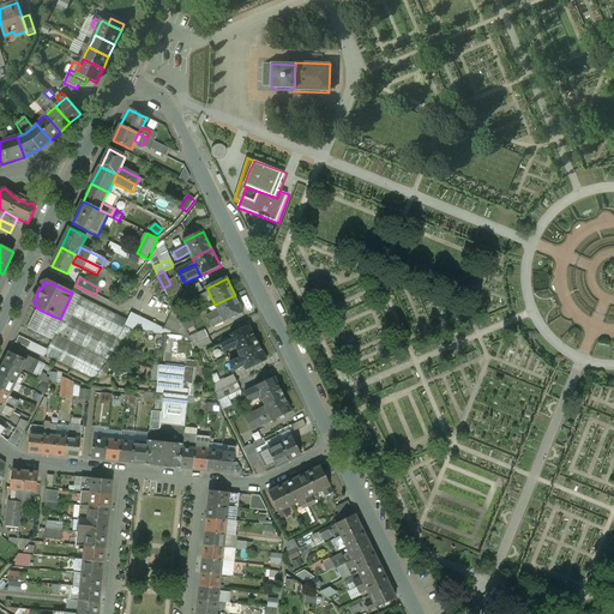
[(203,292),(199,284),(184,292),(187,299),(203,292)]
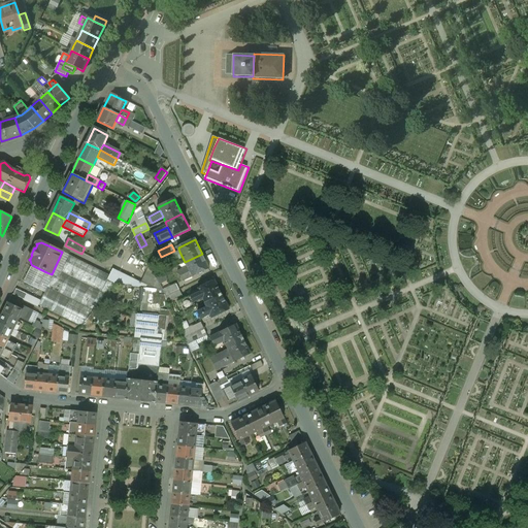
[(179,252),(171,256),(174,262),(183,258),(179,252)]
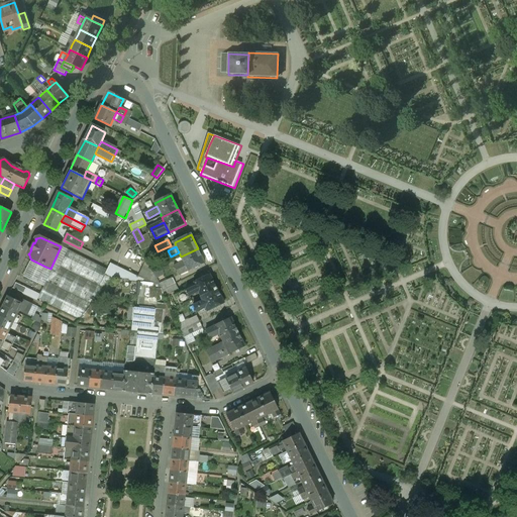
[(198,248),(181,256),(187,268),(188,272),(205,264),(198,248)]
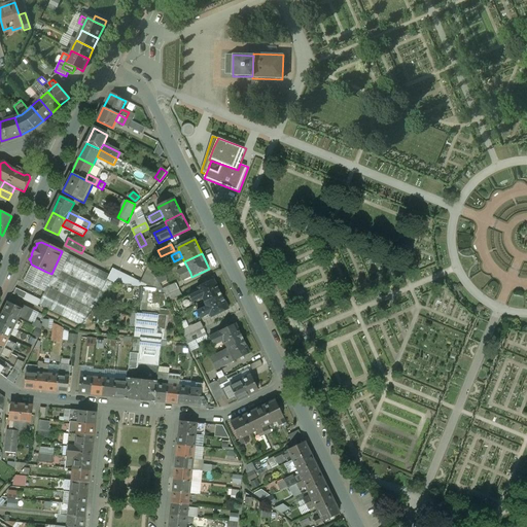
[(140,283),(112,269),(109,276),(69,255),(62,271),(106,294),(114,284),(145,287),(146,285),(140,283)]
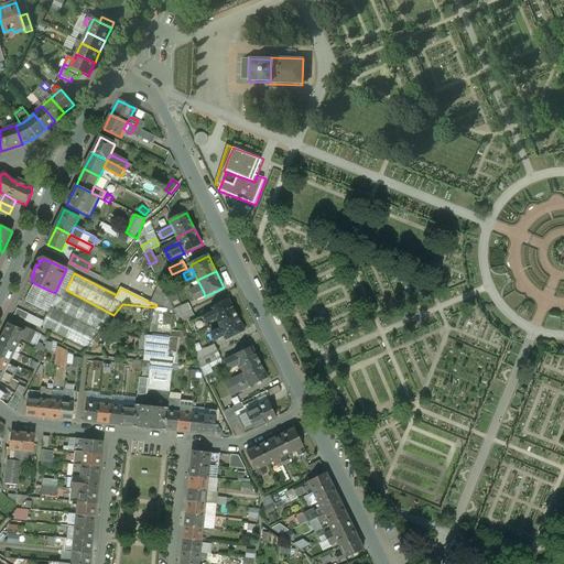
[(50,291),(34,283),(25,302),(41,310),(50,291)]
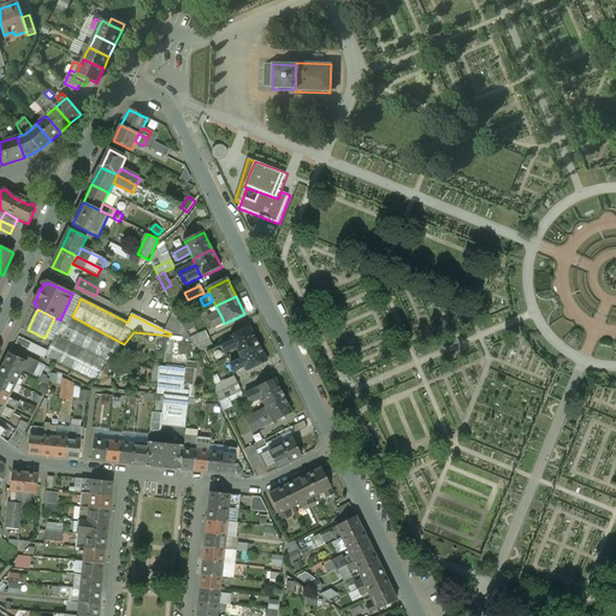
[(188,338),(173,311),(164,331),(171,333),(170,336),(188,338)]
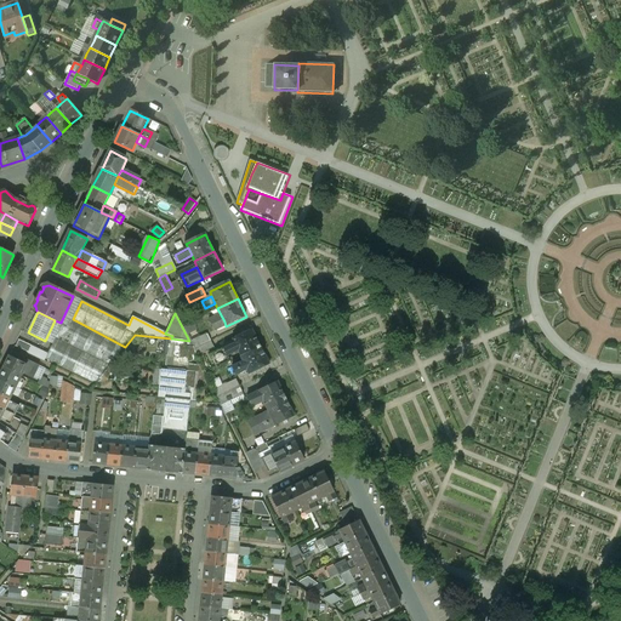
[(221,314),(210,320),(214,328),(224,322),(221,314)]
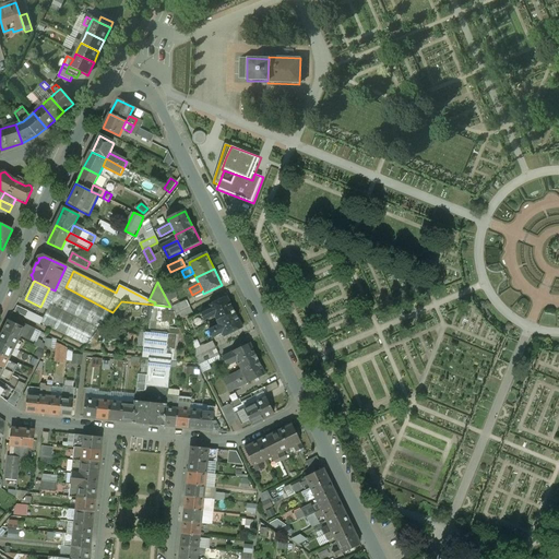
[(66,287),(63,287),(60,293),(57,292),(50,305),(99,329),(113,312),(66,287)]
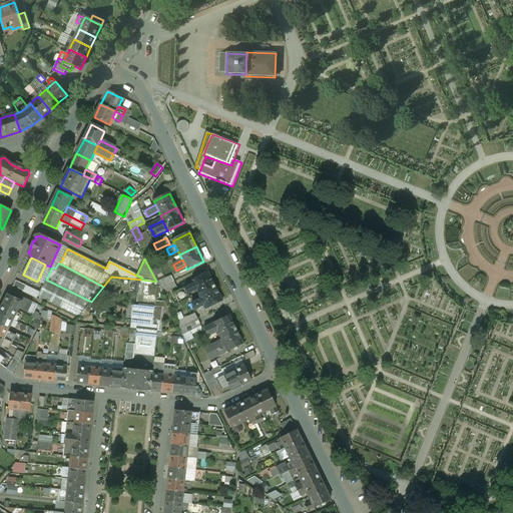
[(156,266),(150,269),(155,278),(160,276),(156,266)]
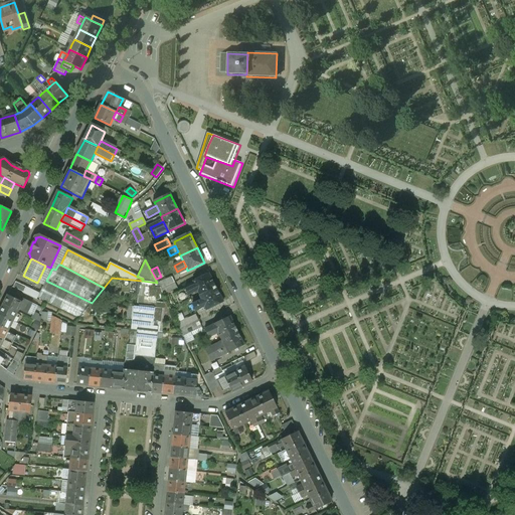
[(209,274),(193,281),(195,285),(197,291),(200,295),(216,288),(209,274)]
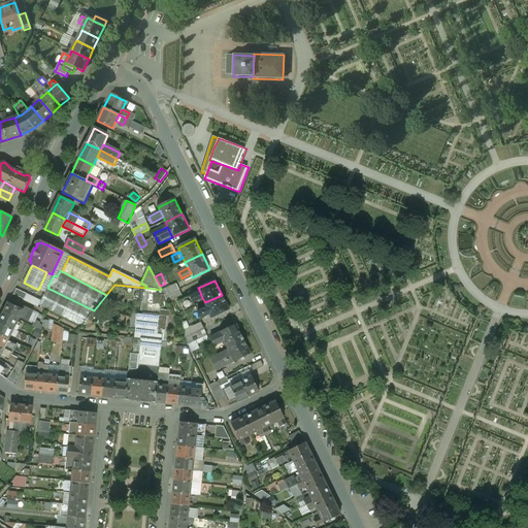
[(94,310),(47,288),(40,301),(38,306),(81,328),(94,310)]
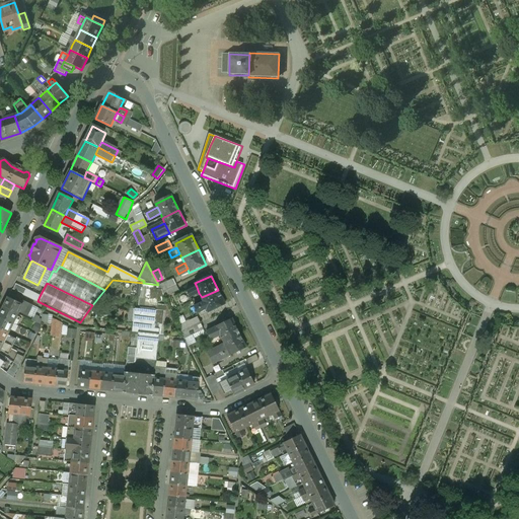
[(40,296),(26,289),(16,285),(13,290),(23,295),(38,302),(38,301),(40,296)]
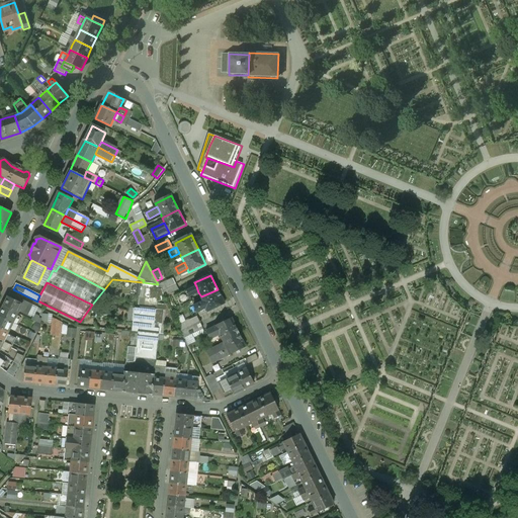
[(171,286),(162,291),(164,295),(173,291),(171,286)]
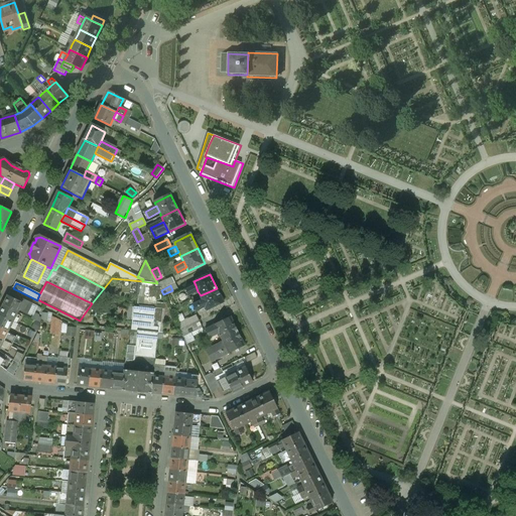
[(196,285),(186,289),(189,295),(198,291),(196,285)]
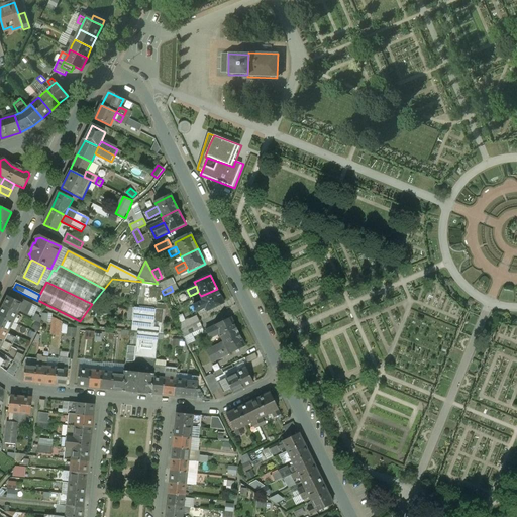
[(217,289),(201,296),(205,307),(207,310),(223,302),(217,289)]
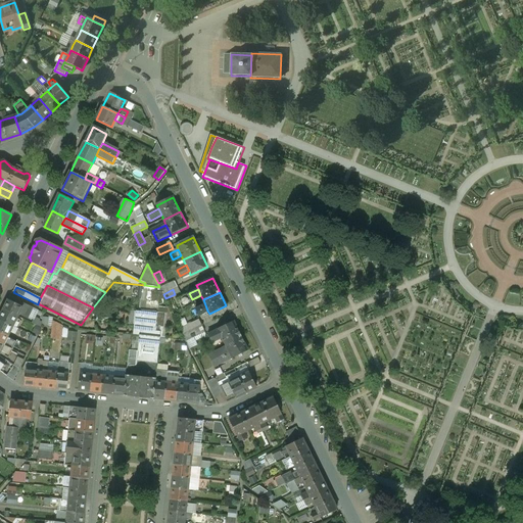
[(189,293),(177,298),(183,310),(194,304),(192,299),(189,293)]
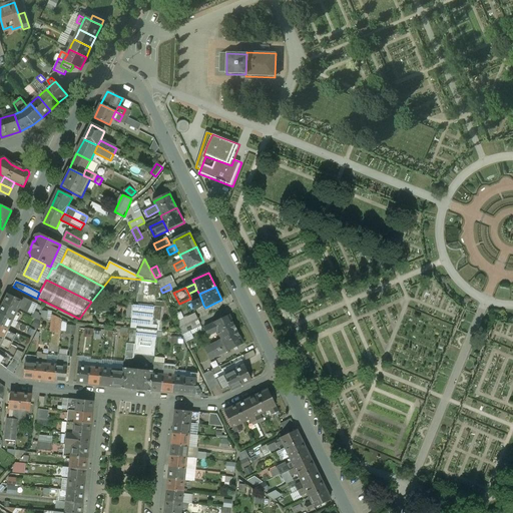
[(21,302),(7,295),(3,305),(17,312),(18,310),(22,302),(21,302)]
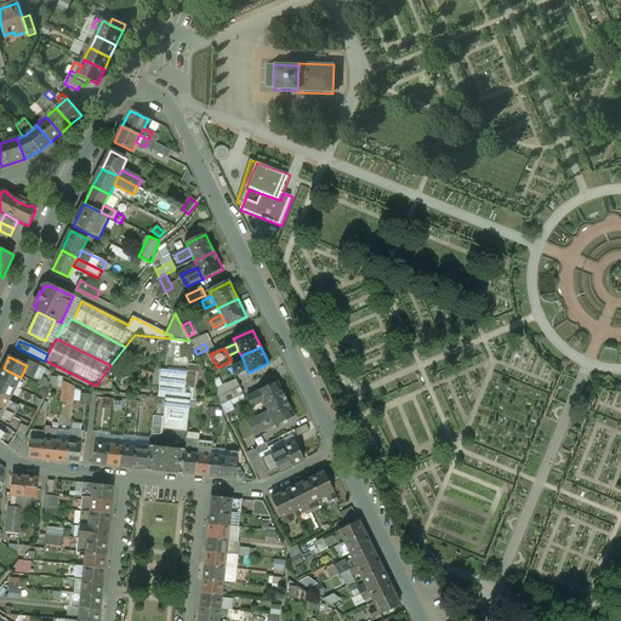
[(38,366),(28,362),(26,365),(27,365),(22,375),(32,380),(38,366)]
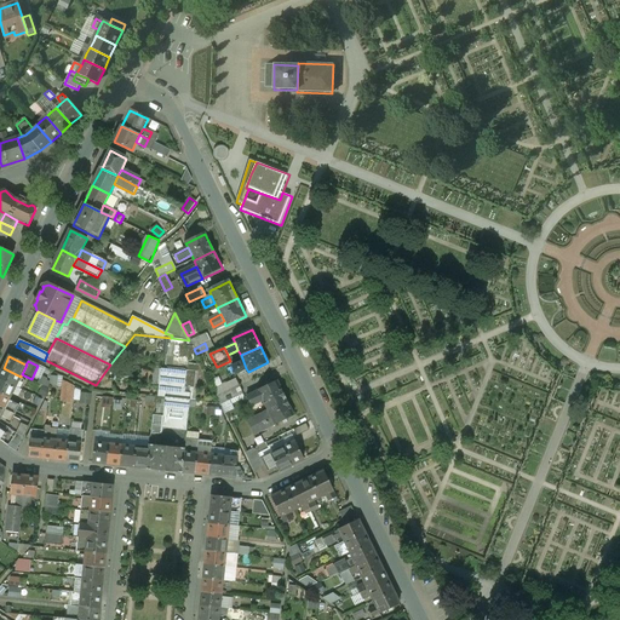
[(244,361),(231,367),(235,373),(246,368),(244,361)]
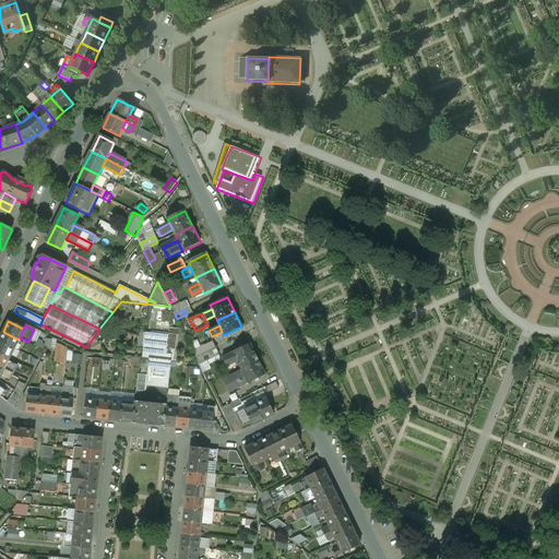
[(165,334),(150,333),(150,334),(145,334),(144,347),(149,347),(147,360),(149,360),(149,359),(171,361),(175,334),(170,334),(171,331),(168,331),(168,334),(165,334)]
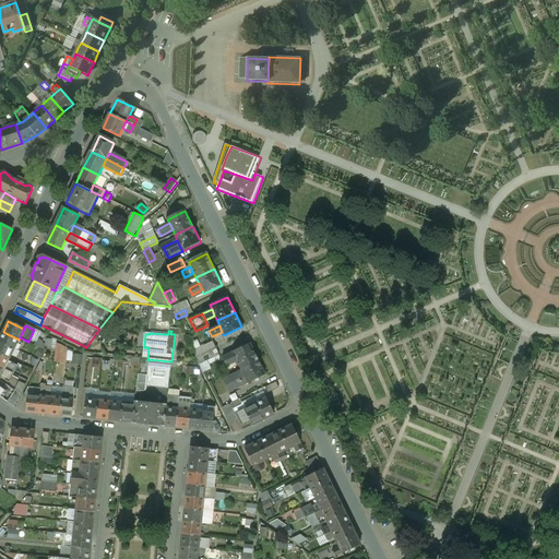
[(19,340),(3,332),(0,337),(0,342),(13,349),(16,344),(19,345),(20,343),(18,342),(19,340)]
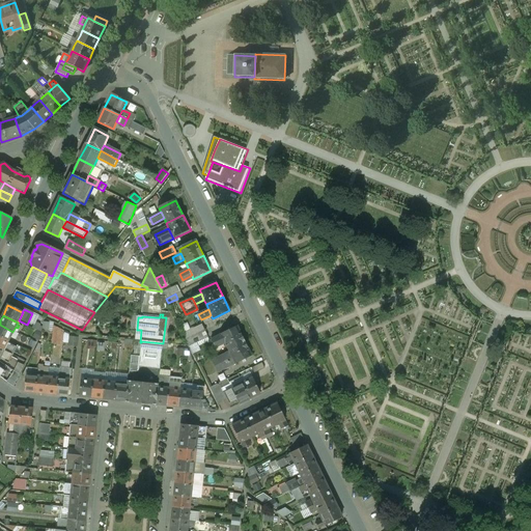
[(12,332),(0,325),(0,337),(8,341),(12,332)]
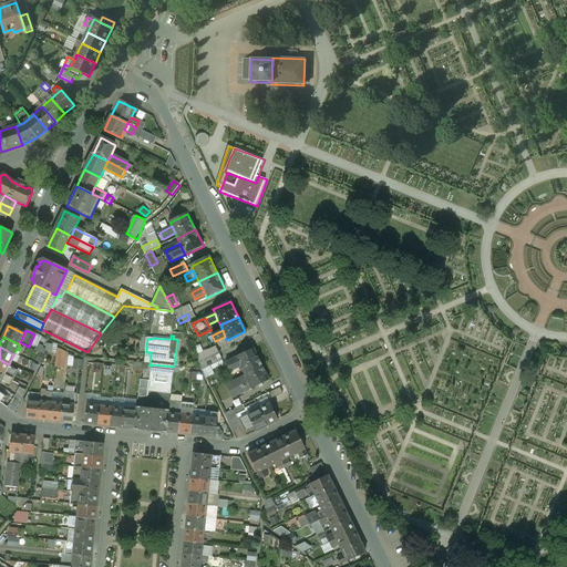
[(215,347),(202,352),(205,359),(218,353),(215,347)]
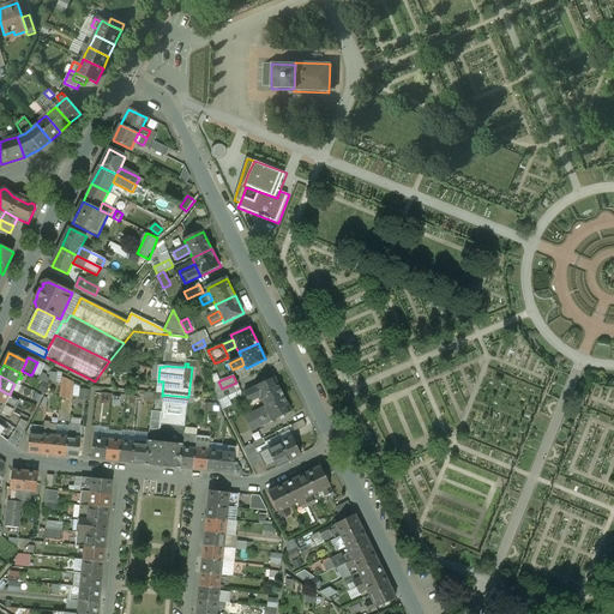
[(274,377),(254,386),(260,397),(264,403),(283,393),(274,377)]
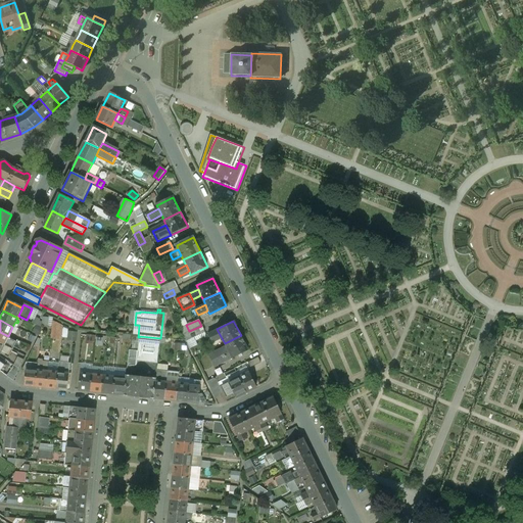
[(60,326),(52,322),(51,333),(59,334),(60,326)]
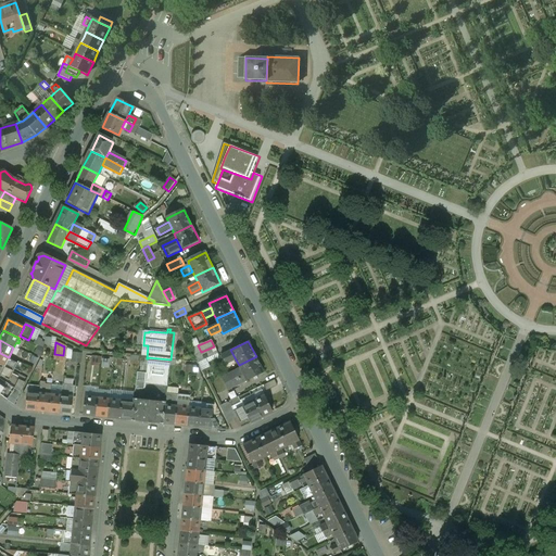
[(214,346),(201,352),(205,359),(217,353),(214,346)]
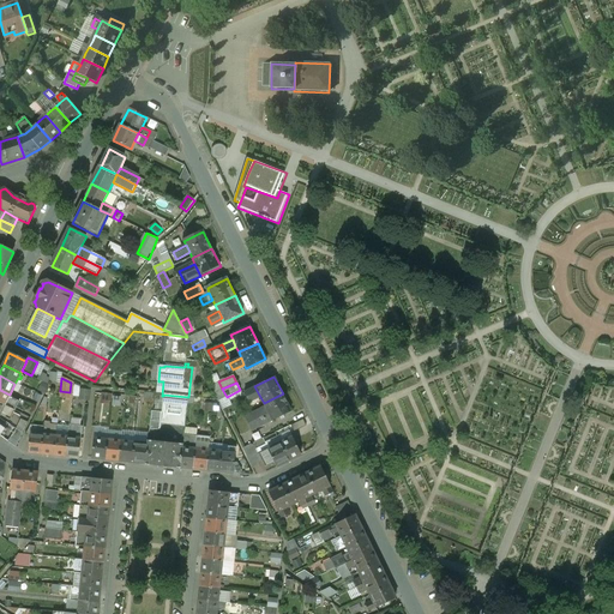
[(256,386),(245,392),(250,403),(260,397),(256,386)]
